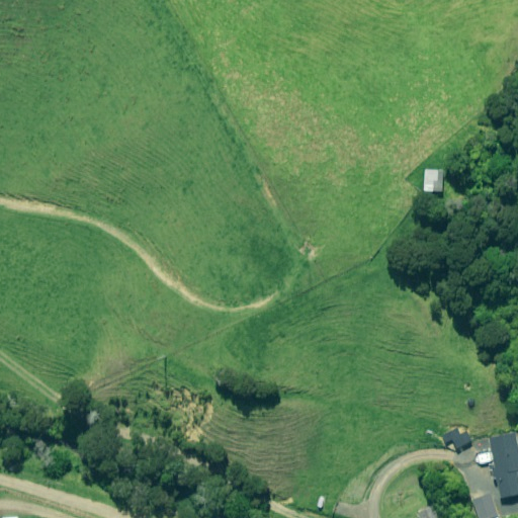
[(435,192),(439,172),(429,170),(424,190),(435,192)]
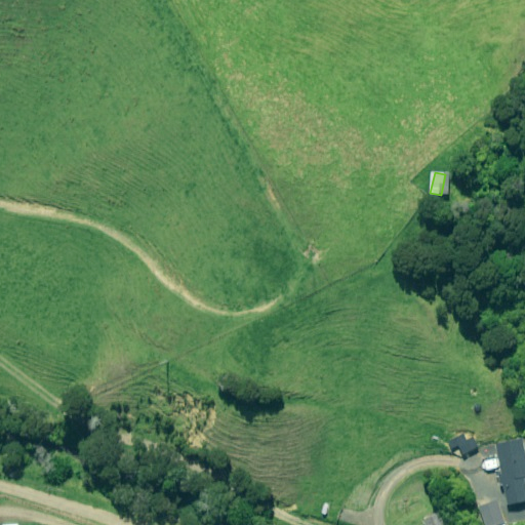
[(478,449),(473,438),(469,433),(463,435),(456,439),(458,443),(466,455),(478,449)]
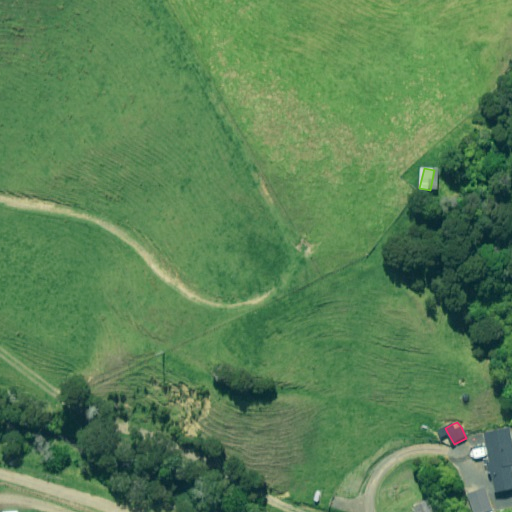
[(494,493),(511,490),(511,447),(509,429),(484,433),(494,493)]
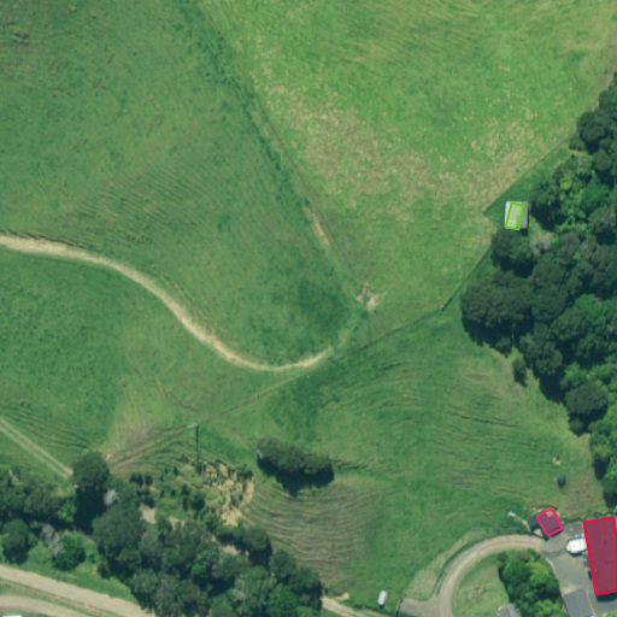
[(570,616),(591,616),(594,616),(586,588),(564,597),(570,616)]
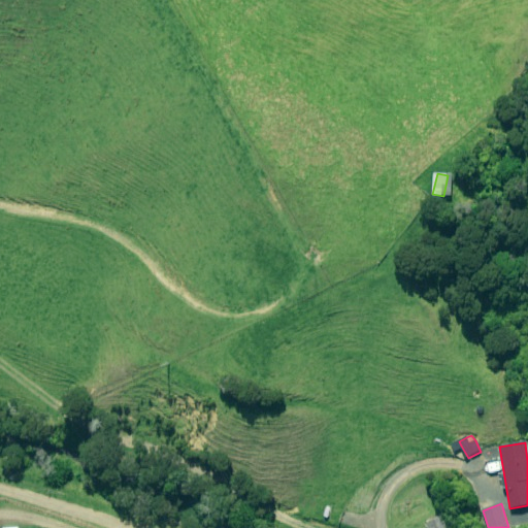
[(425,527),(444,527),(439,519),(425,527)]
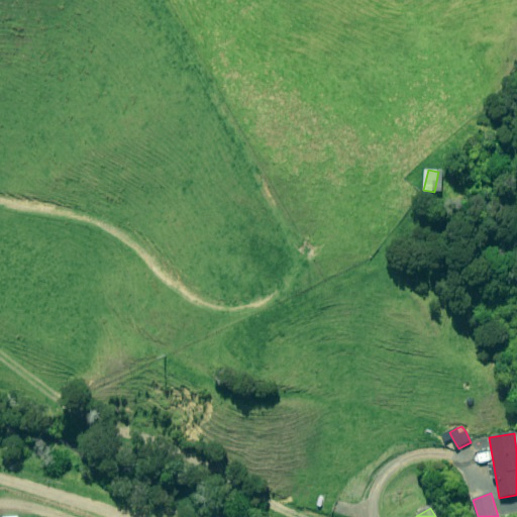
All buildings are outlined.
